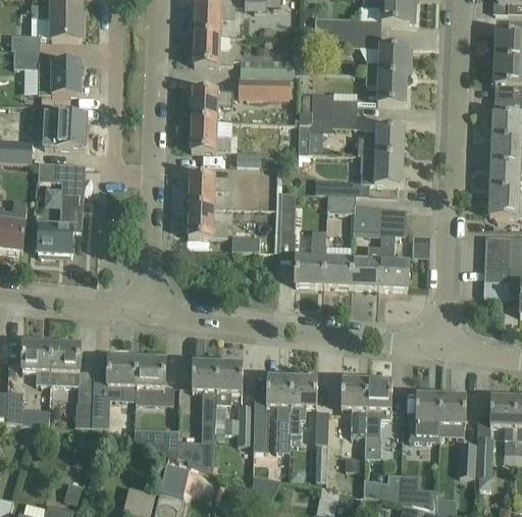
[(245,0),(245,9),(265,9),(266,6),(266,0),(245,0)]
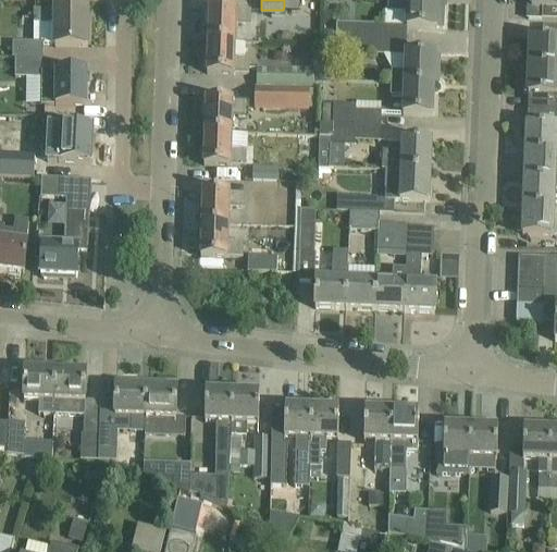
[(407,9),(406,24),(443,25),(444,0),(387,0),(387,8),(407,9)]
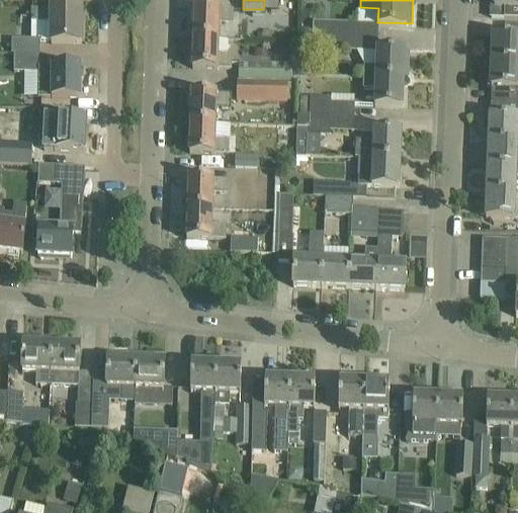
[(494,0),(494,3),(504,4),(504,14),(517,14),(517,0),(494,0)]
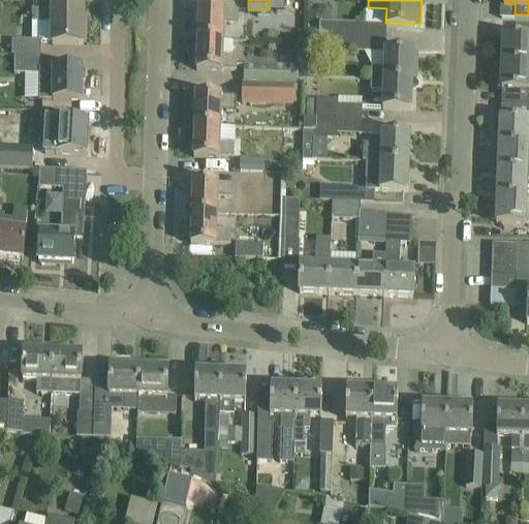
[(197,35),(222,36),(223,20),(238,21),(238,7),(224,6),(224,5),(198,4),(197,35)]
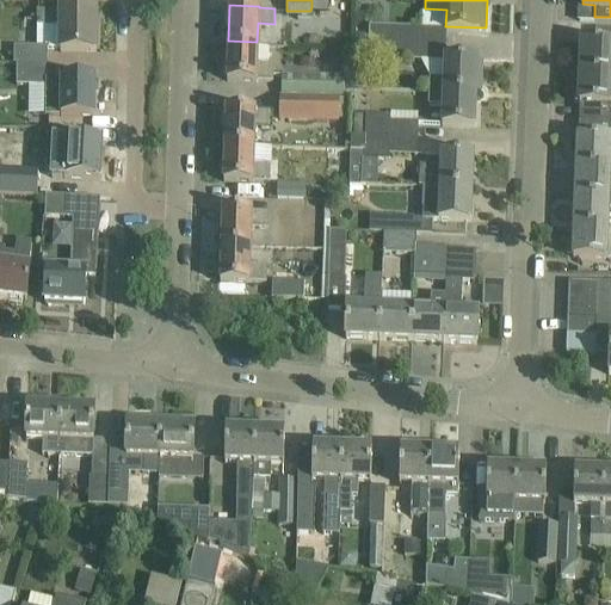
[(17,60),(47,60),(47,44),(59,44),(59,47),(96,48),(96,6),(36,6),(36,42),(13,42),(13,59),(17,60)]
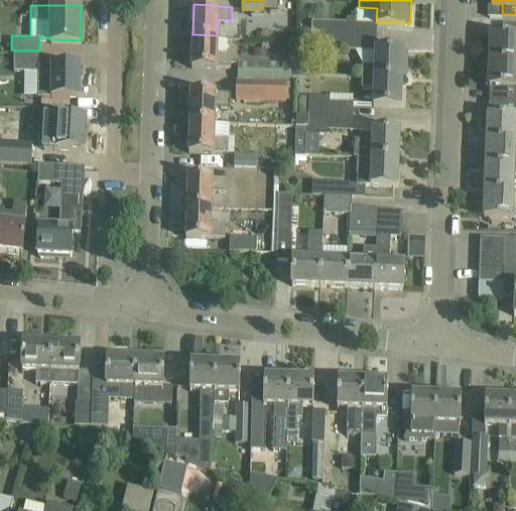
[(310,30),(356,33),(357,19),(311,17),(310,30)]
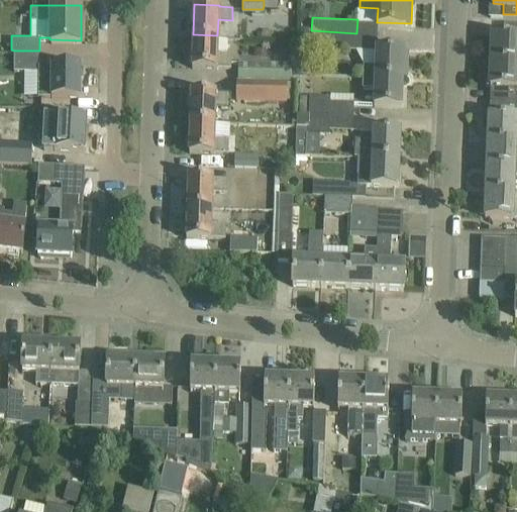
[(492,32),(491,59),(516,59),(516,21),(516,35),(512,34),(512,33),(492,32)]
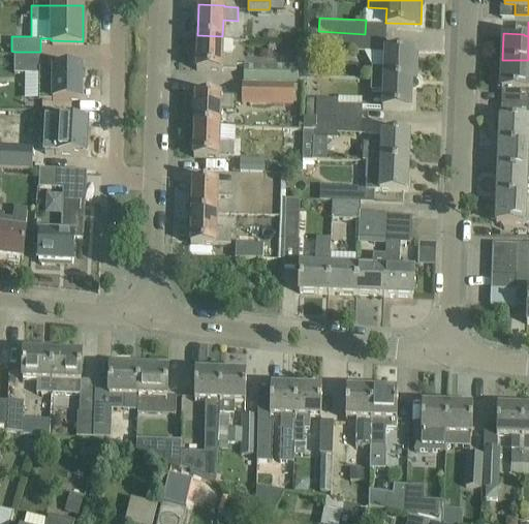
[(339,48),(365,49),(365,34),(318,31),(318,52),(339,53),(339,48)]
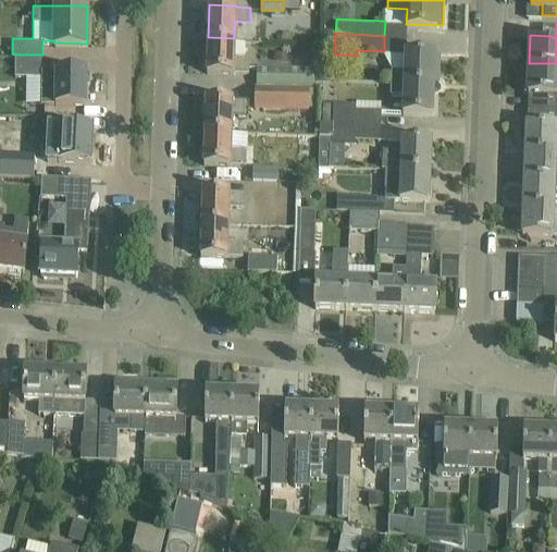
[(233,70),(248,71),(249,57),(234,56),(234,38),(208,37),(207,70),(233,71),(233,70)]
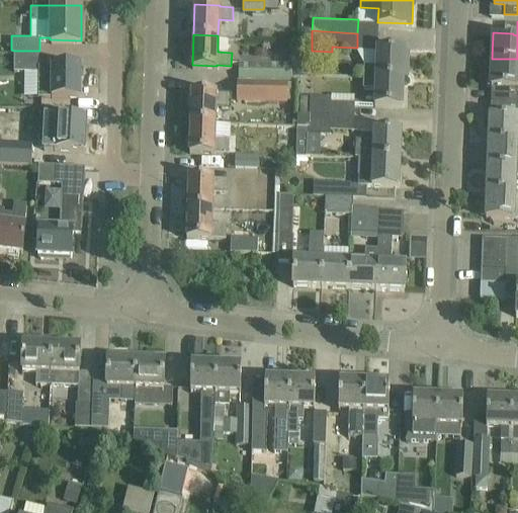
[(405,51),(405,48),(376,47),(375,63),(363,63),(363,74),(404,76),(404,68),(408,68),(409,51),(405,51)]
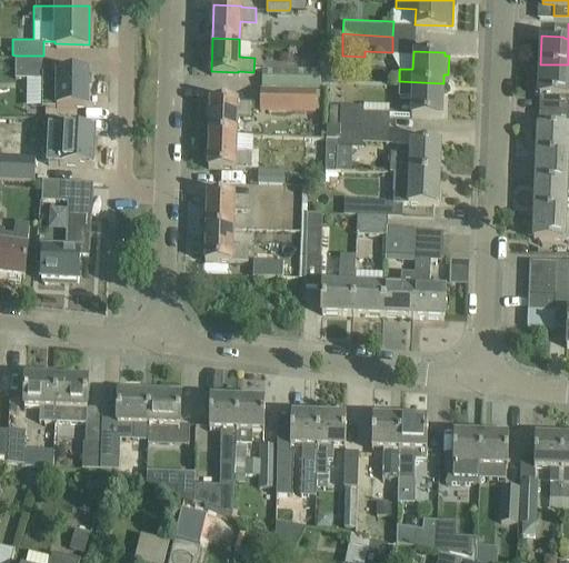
[(43,56),(16,56),(16,76),(42,76),(42,103),(57,103),(88,104),(88,70),(43,69),(43,56)]
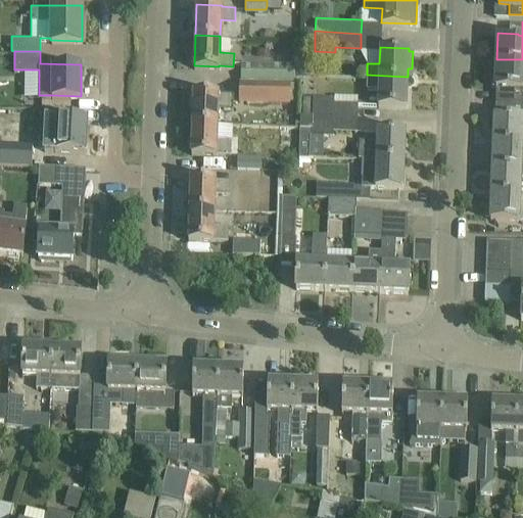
[(522,59),(496,59),(495,85),(509,85),(509,99),(522,99),(522,59)]
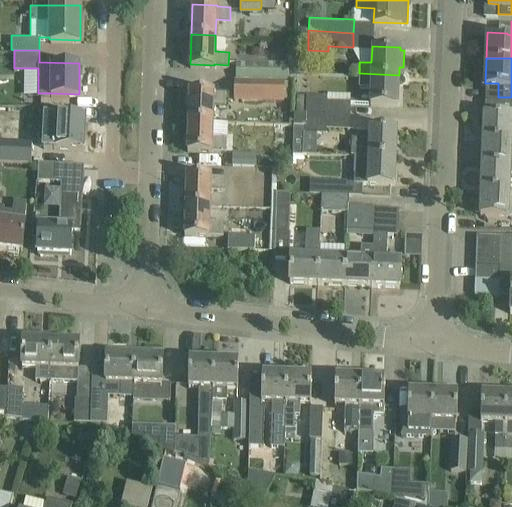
[(235,76),(288,78),(288,62),(236,60),(235,76)]
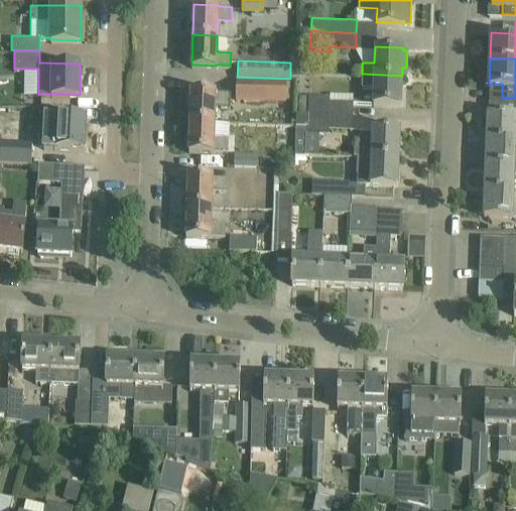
[(402,76),(362,74),(361,86),(373,86),(372,102),(400,103),(402,76)]
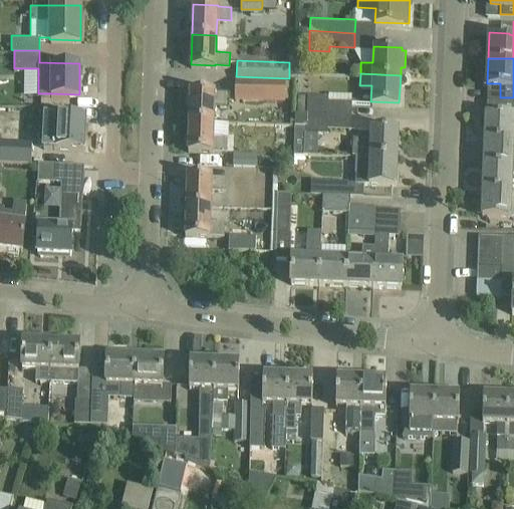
[(268,80),(236,79),(235,97),(269,98),(268,80)]
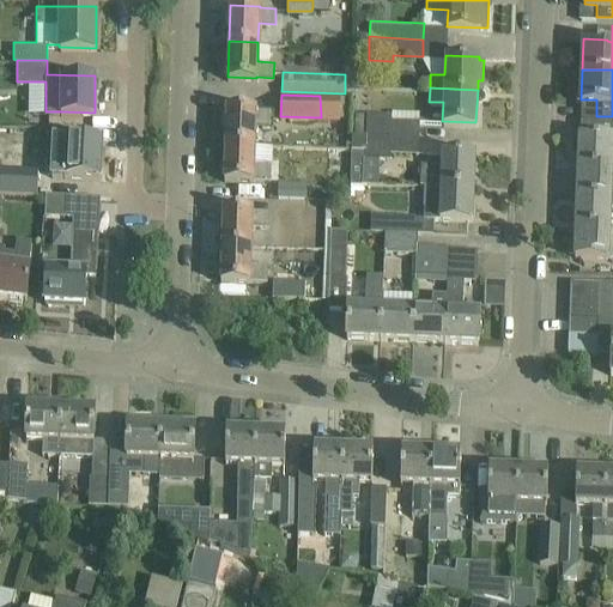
[(225,141),(254,143),(254,125),(271,125),(272,109),(256,109),(256,107),(226,105),(225,141)]
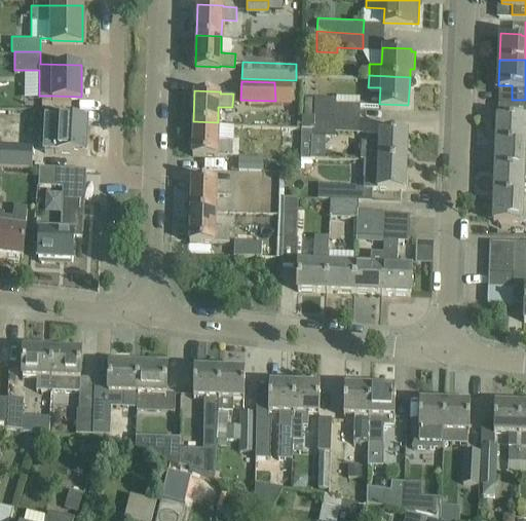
[(304,113),(360,115),(361,94),(336,92),(336,96),(304,95),(304,113)]
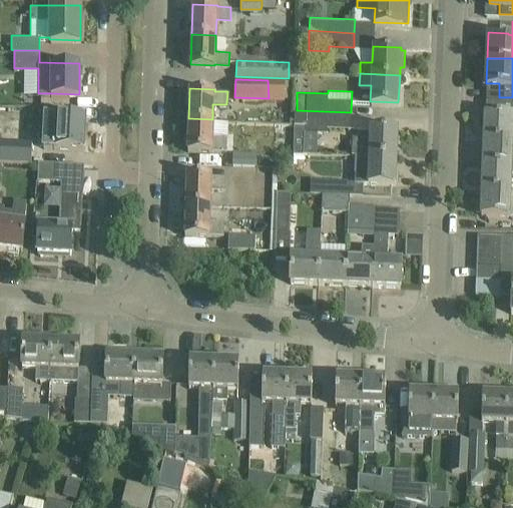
[(512,97),(499,97),(498,112),(485,112),(484,137),(512,137),(512,97)]
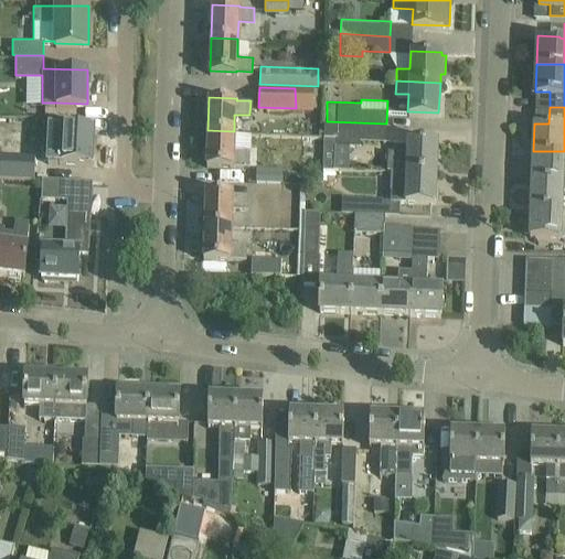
[(386,124),(327,121),(323,121),(322,165),(340,167),(348,167),(349,143),(360,143),(360,138),(386,139),(386,124)]
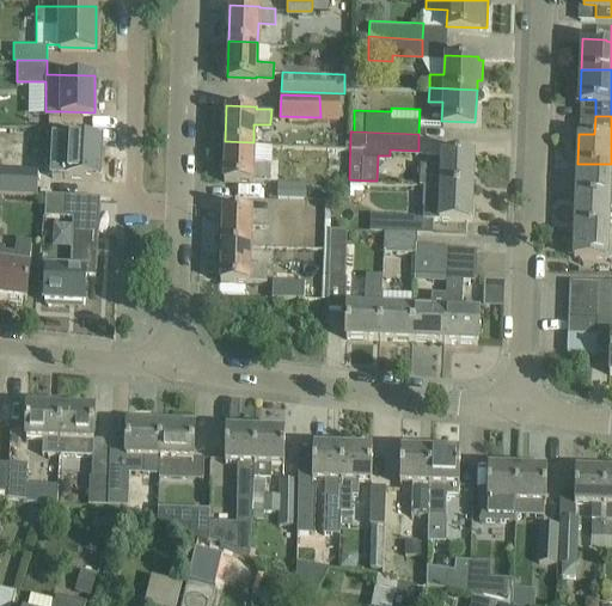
[(99,176),(102,136),(53,134),(51,173),(99,176)]
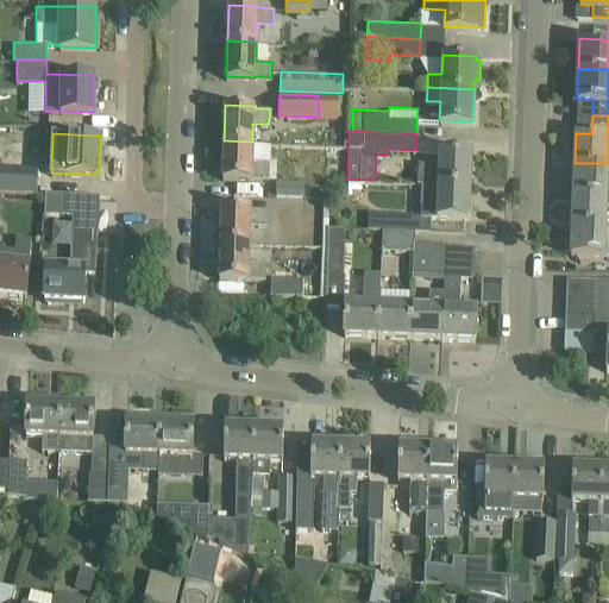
[(252,142),(224,140),(223,176),(268,177),(268,162),(252,161),(252,142)]
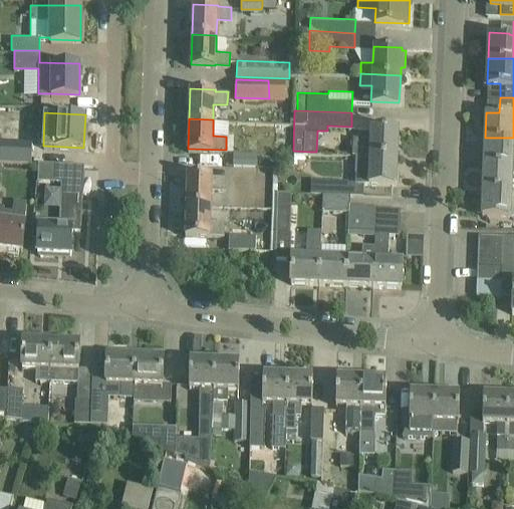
[(352,153),(397,155),(399,128),(378,126),(370,125),(369,137),(354,136),(353,136),(352,153)]
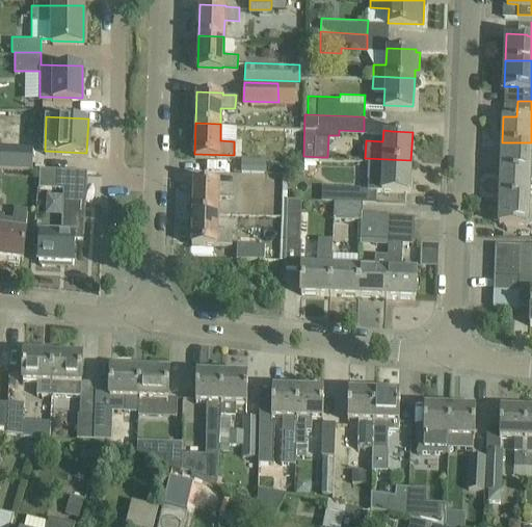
[(501,168),(531,169),(531,142),(502,142),(501,168)]
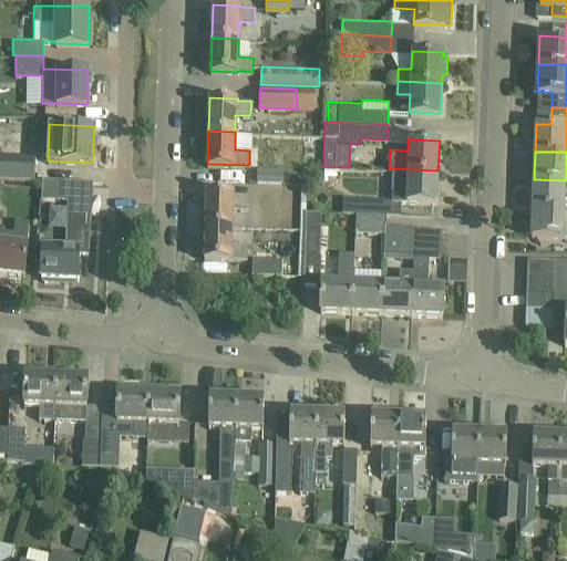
[(0,174),(26,176),(27,160),(0,159),(0,174)]
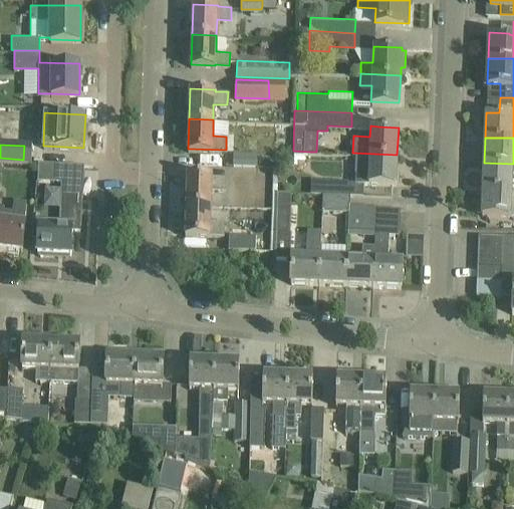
[(233,151),(233,163),(244,163),(244,151),(233,151)]
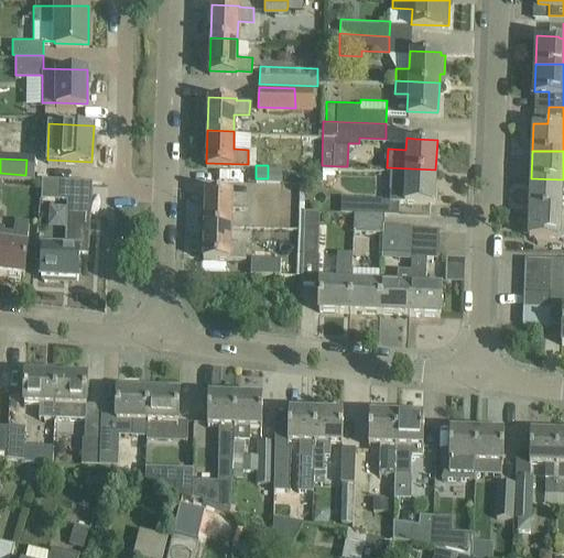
[(435,170),(387,167),(387,168),(391,168),(390,197),(382,197),(382,196),(342,194),(340,210),(354,210),(383,212),(398,212),(398,199),(434,200),(435,170)]
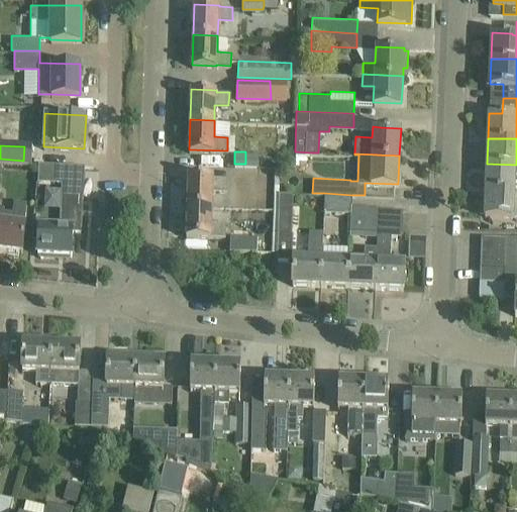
[(356,175),(357,158),(332,157),(332,174),(356,175)]
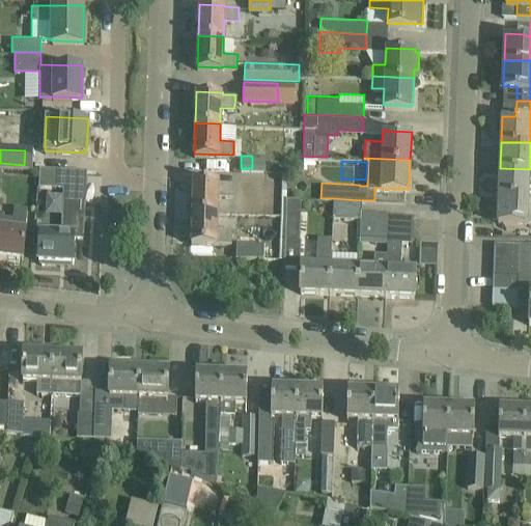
[(43,258),(43,261),(57,261),(57,259),(73,260),(74,236),(82,236),(86,169),(59,168),(58,185),(65,185),(63,232),(40,231),(39,258),(43,258)]
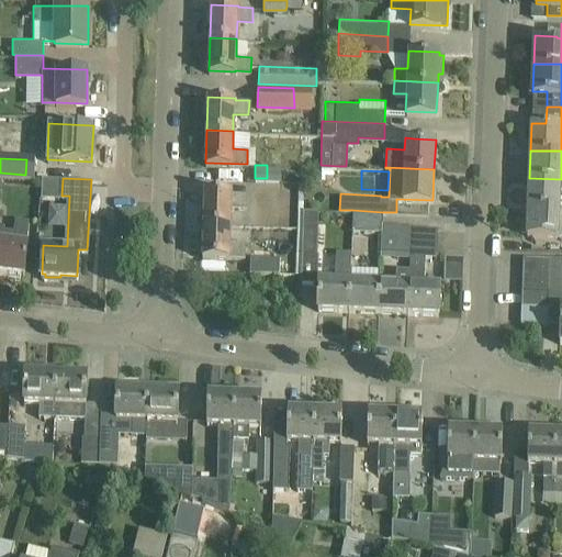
[(561,179),(529,178),(528,205),(561,207),(561,205),(559,205),(559,196),(561,196),(561,179)]
